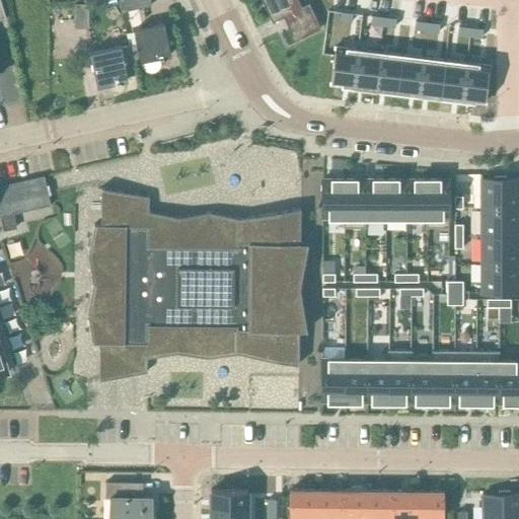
[(120,0),(123,10),(151,4),(150,0),(120,0)]
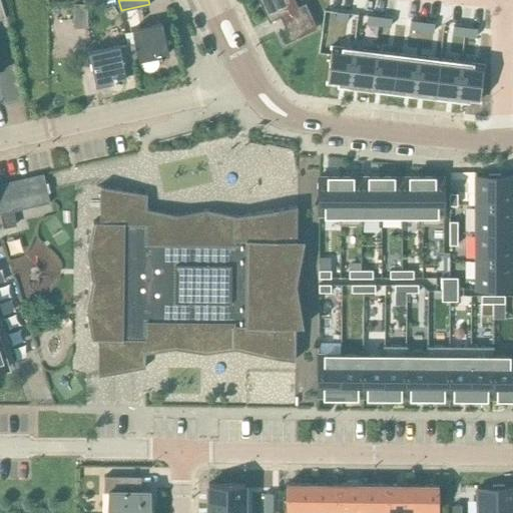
[(298,6),(295,0),(259,0),(270,21),(281,15),(286,26),(284,27),(290,40),(317,27),(305,3),(298,6)]
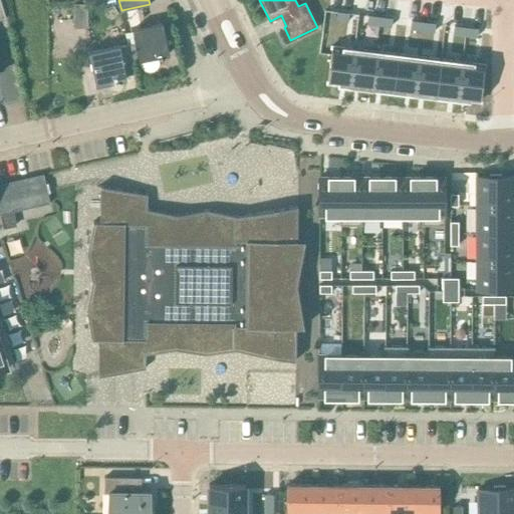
[(87,3),(74,3),(74,27),(87,27),(87,3)]
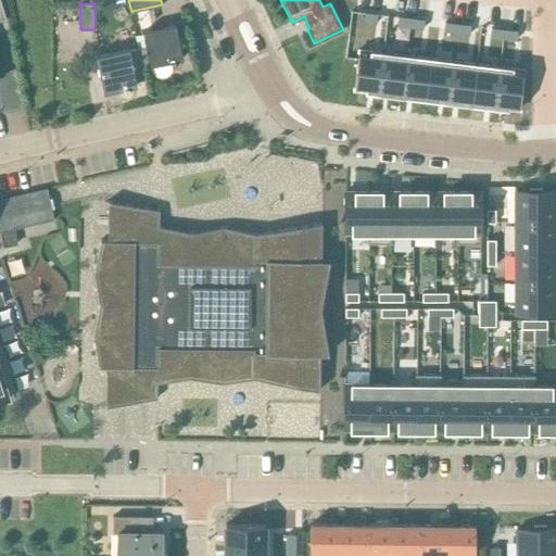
[(363,13),(362,22),(376,24),(377,15),(363,13)]
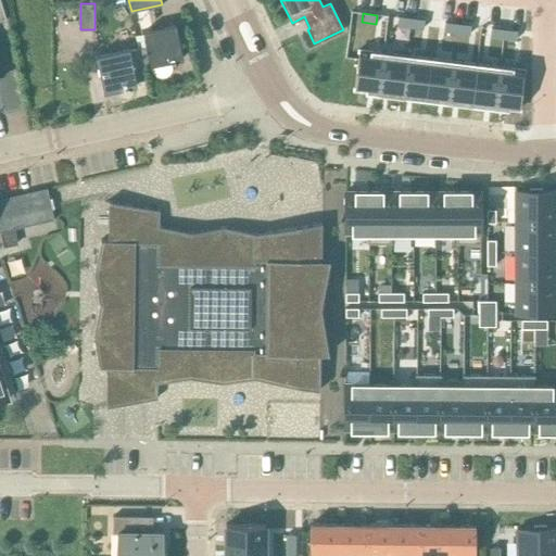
[(396,17),(395,27),(408,28),(409,20),(396,17)]
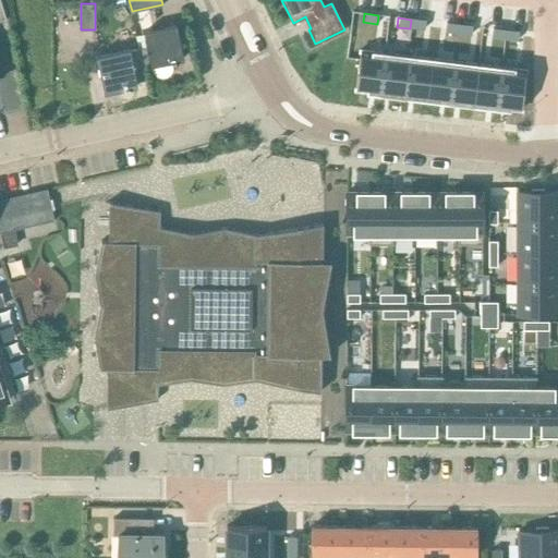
[(411,20),(410,28),(423,29),(424,21),(411,20)]
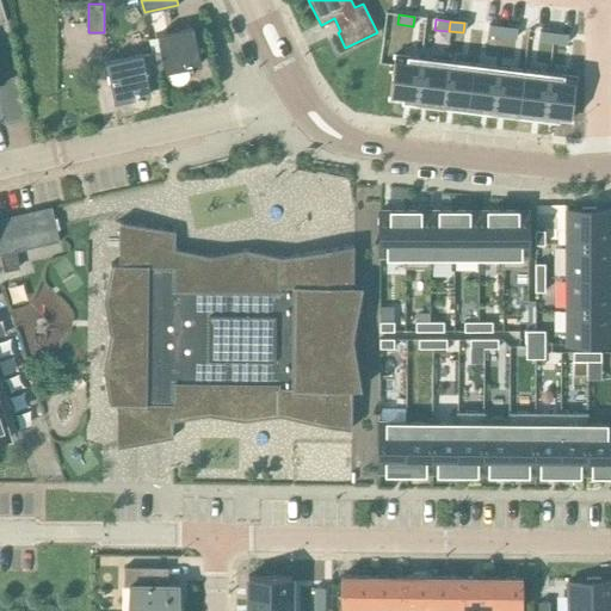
[(487,26),(486,36),(500,37),(501,28),(487,26)]
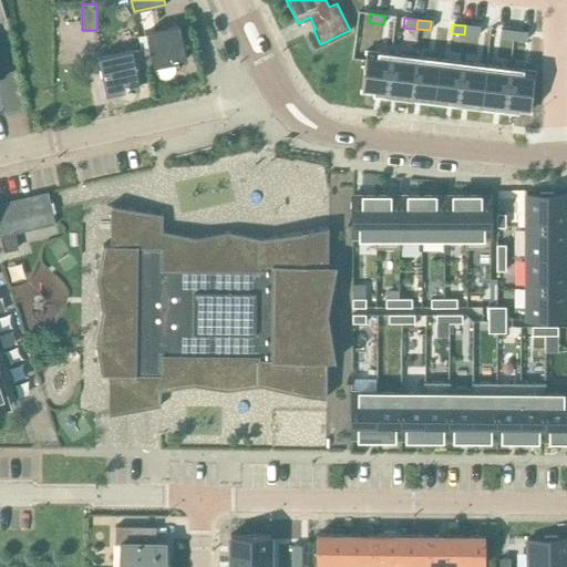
[(150,47),(141,48),(143,57),(145,66),(153,64),(153,66),(156,73),(160,78),(164,79),(168,78),(173,74),(174,72),(175,69),(175,63),(179,62),(179,61),(187,60),(179,26),(146,32),(150,47)]
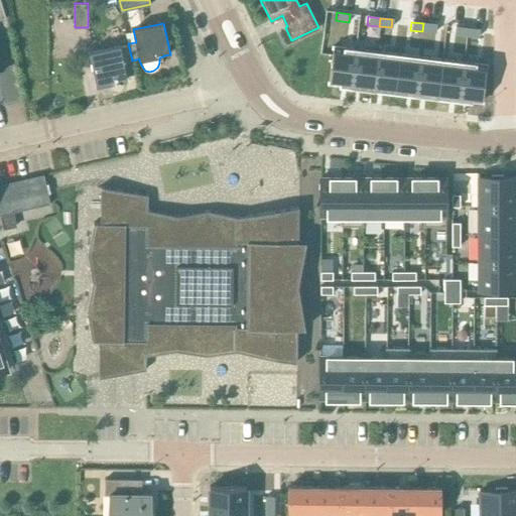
[(423,23),(422,31),(435,33),(436,25),(423,23)]
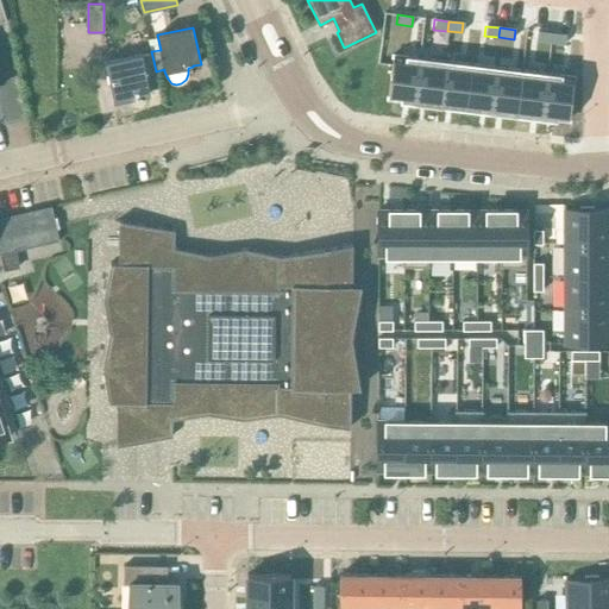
[(537,32),(535,42),(550,44),(551,33),(537,32)]
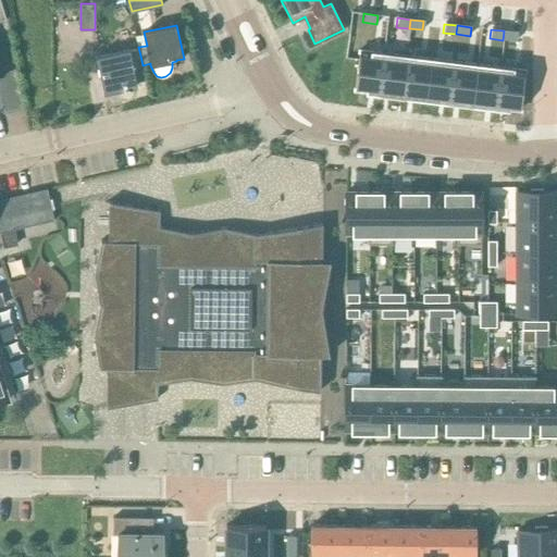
[(504,31),(503,40),(517,41),(518,33),(504,31)]
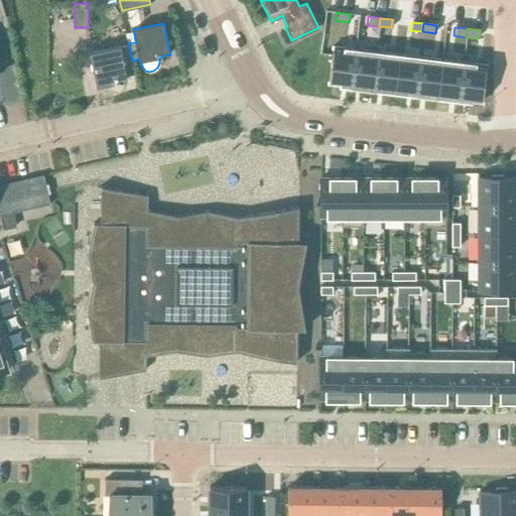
[(128,43),(90,52),(97,86),(116,82),(116,84),(120,83),(120,81),(127,80),(124,62),(132,60),(130,51),(128,43)]
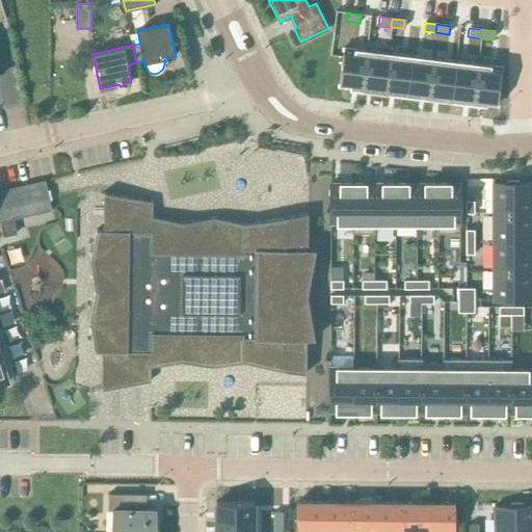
[(342,45),(337,86),(361,88),(366,48),(342,45)]
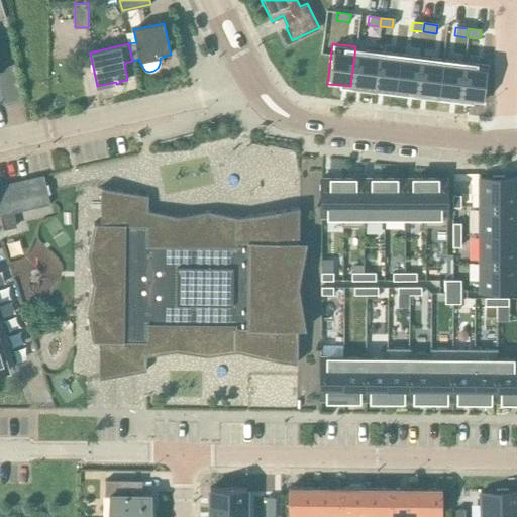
[(355,46),(350,86),(373,89),(378,49),(355,46)]
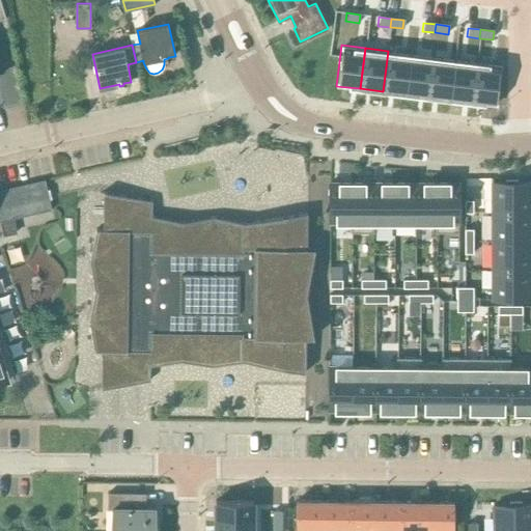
[(388,51),(383,91),(404,94),(410,53),(388,51)]
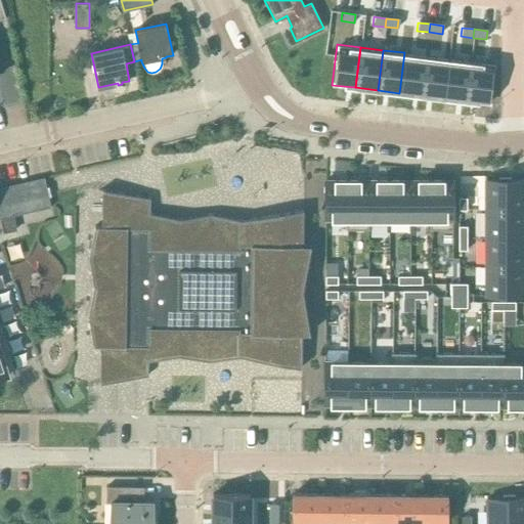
[(404,52),(399,93),(421,96),(426,55),(404,52)]
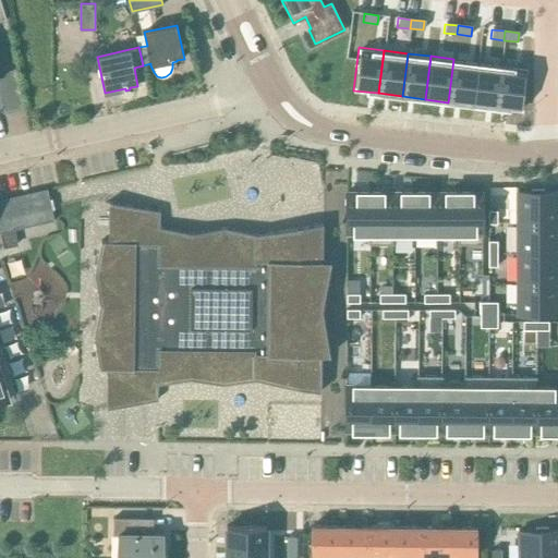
[(453,59),(448,102),(471,105),(477,62),(453,59)]
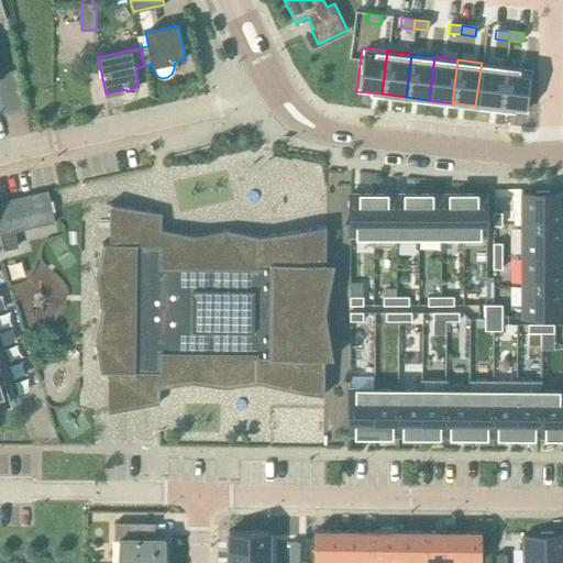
[(482,63),(475,106),(499,109),(505,66),(482,63)]
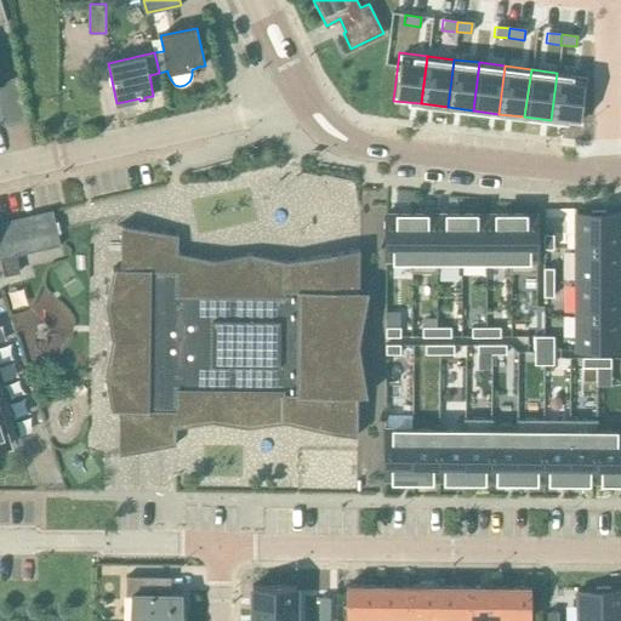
[(557,73),(551,120),(579,124),(585,77),(557,73)]
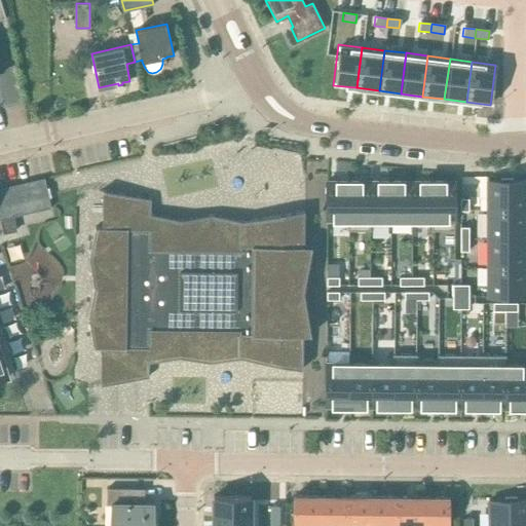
[(0,216),(50,204),(44,178),(0,188),(0,216)]
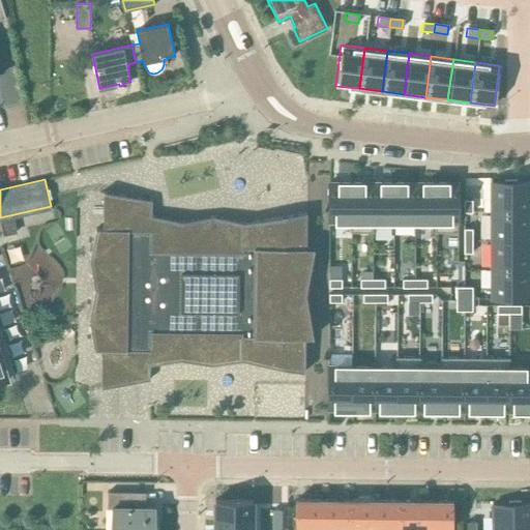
[(504,182),(490,182),(490,211),(529,211),(529,182),(517,182),(517,180),(504,180),(504,182)]
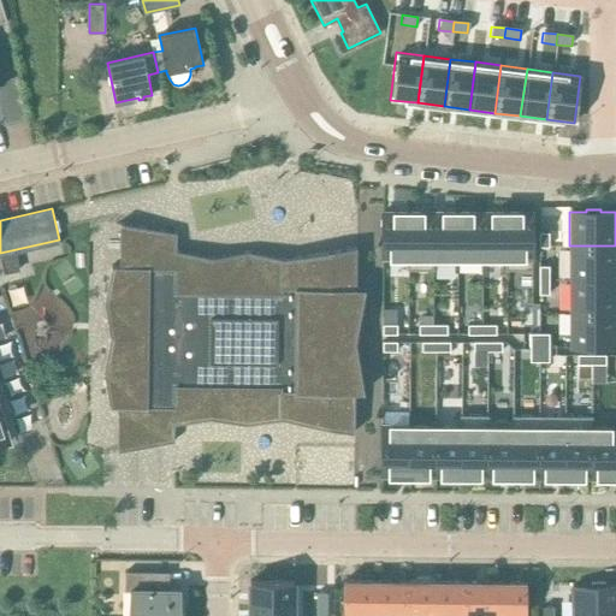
[(407,212),(381,212),(381,259),(407,258),(407,212)]
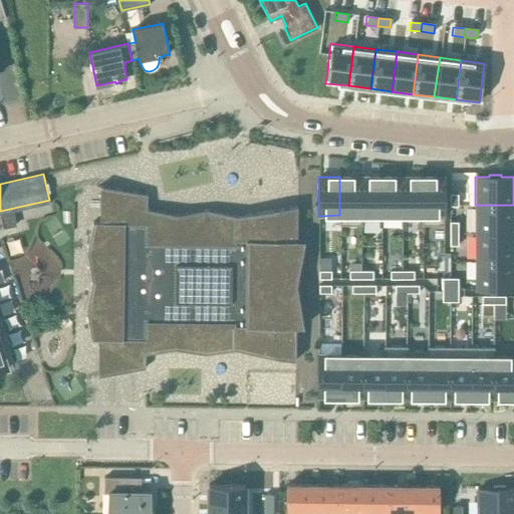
[(360,177),(339,177),(339,215),(339,225),(361,225),(361,220),(360,220),(360,177)]
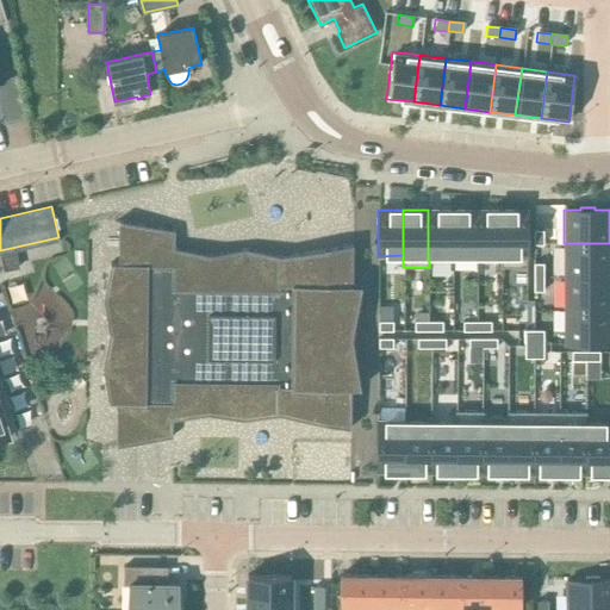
[(452,210),(428,210),(428,261),(429,261),(454,261),(454,256),(452,256),(452,210)]
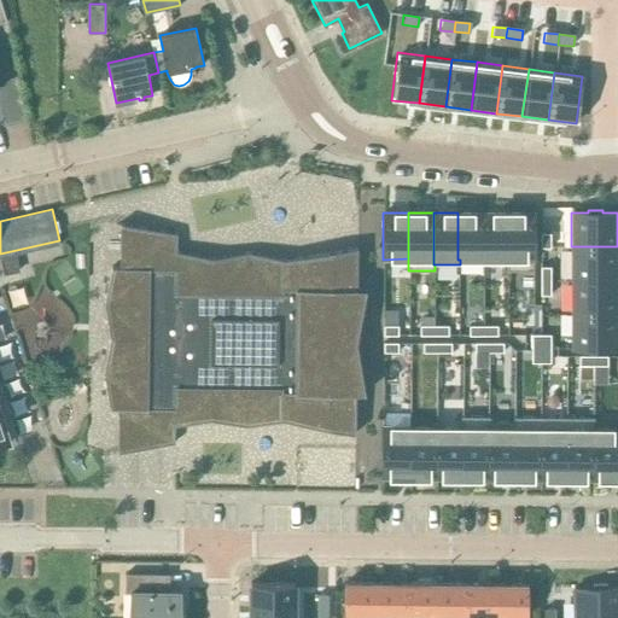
[(483,213),(458,213),(458,260),(460,260),(482,260),(484,260),(483,213)]
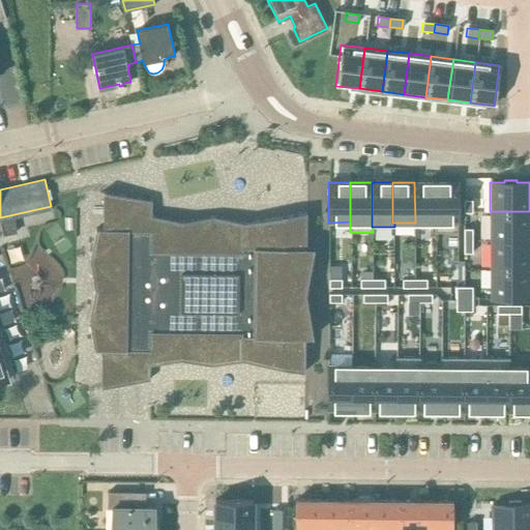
[(415,223),(413,223),(413,227),(434,227),(436,227),(436,182),(414,182),(415,223)]
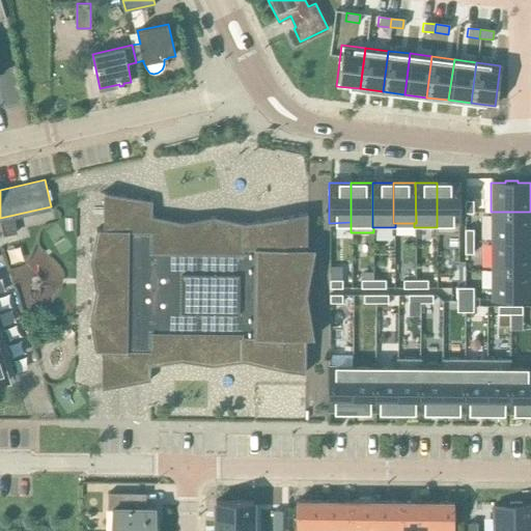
[(437,227),(435,227),(435,232),(437,232),(458,232),(458,183),(437,183),(437,227)]
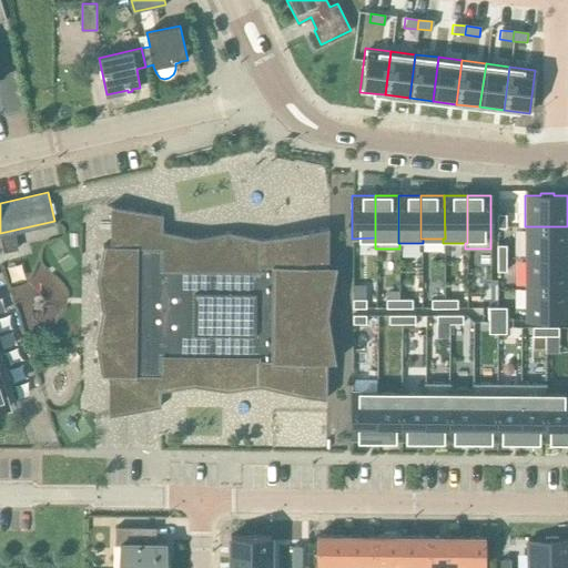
[(227,232),(195,237),(162,231),(162,215),(110,205),(110,245),(102,245),(95,279),(101,311),(95,342),(101,375),(108,375),(108,415),(160,407),(160,391),(194,385),(225,392),(260,386),(326,398),(326,361),(333,361),(333,362),(335,361),(327,314),(327,312),(336,265),(334,264),(334,265),(327,265),(328,227),(261,239),(227,232)]
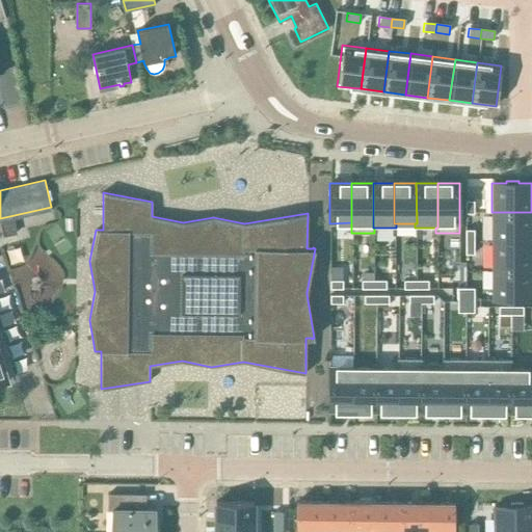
[(531,212),(491,212),(491,242),(531,241),(531,212)]
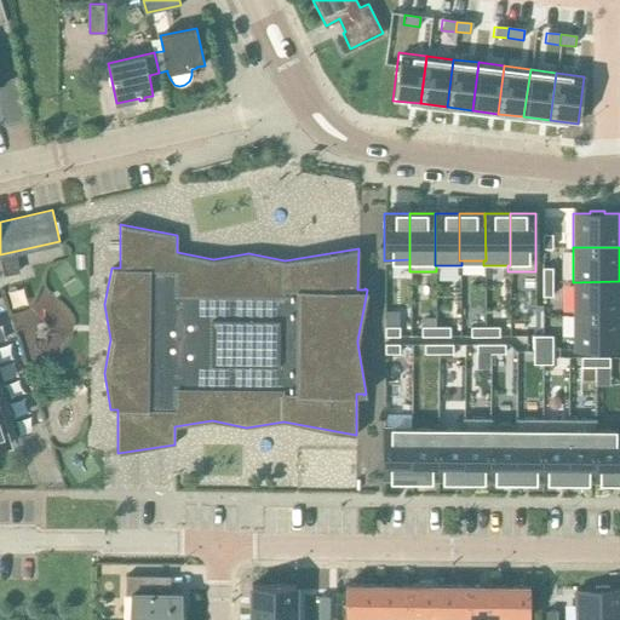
[(16,256),(0,259),(0,263),(3,276),(19,273),(16,256)]
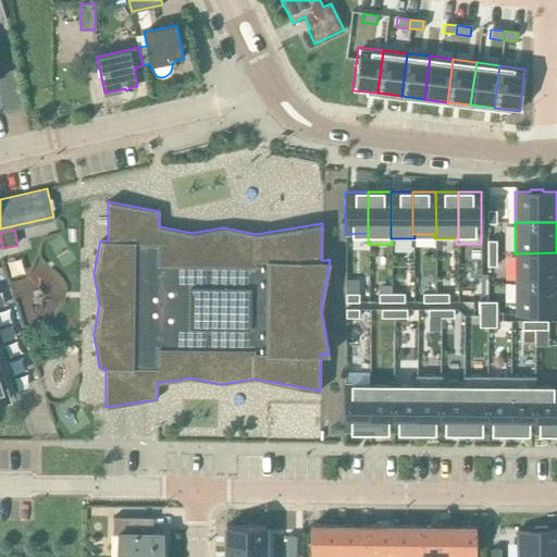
[(556,252),(515,254),(515,284),(556,283),(556,252)]
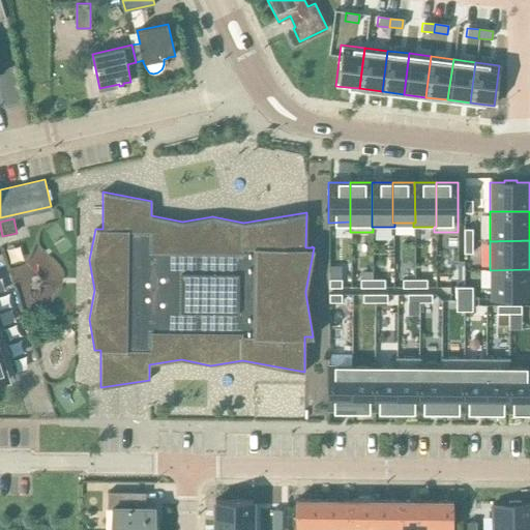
[(529,269),(490,270),(490,299),(529,298),(529,269)]
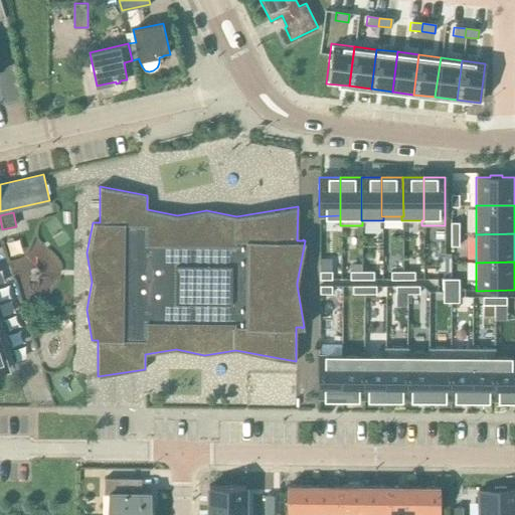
[(443,290),(443,301),(451,301),(451,290),(443,290)]
